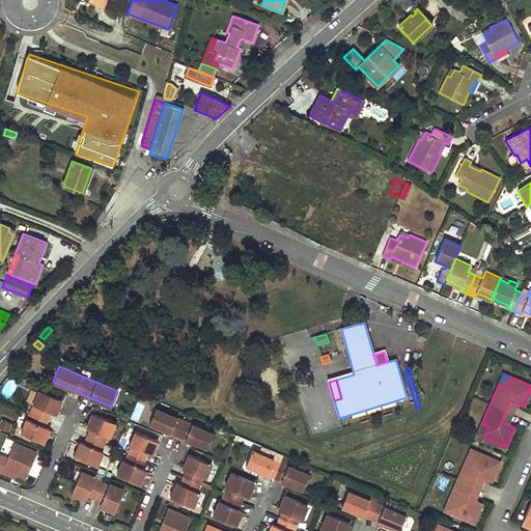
[(25,417),(19,431),(42,442),(48,427),(44,426),(50,412),(55,414),(61,399),(37,389),(31,403),(33,404),(27,419),(25,417)]
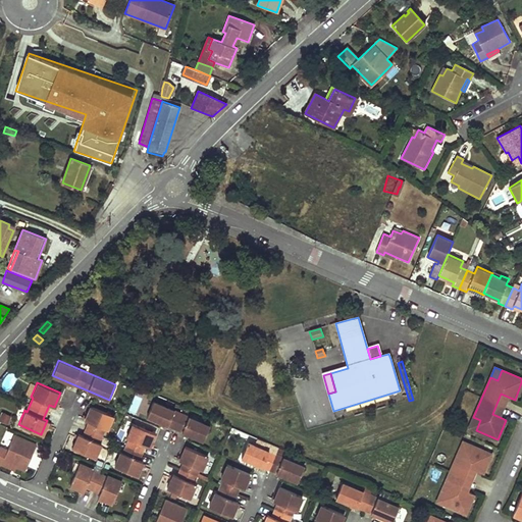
[(504,407),(508,397),(501,394),(497,404),(504,407)]
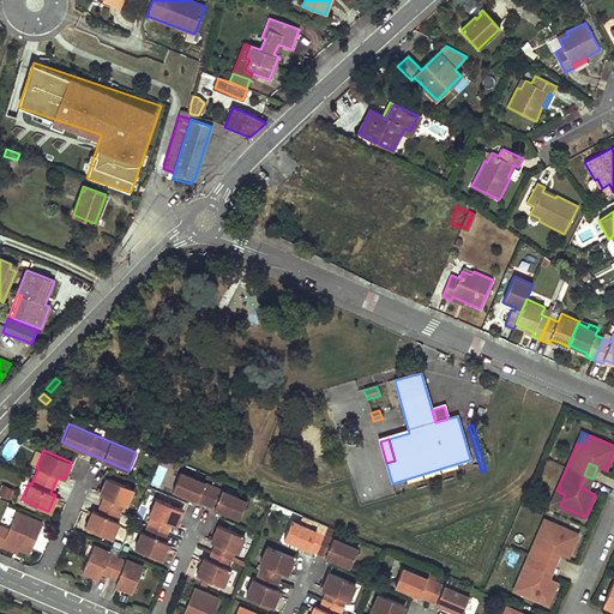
[(180,471),(173,489),(240,518),(247,500),(180,471)]
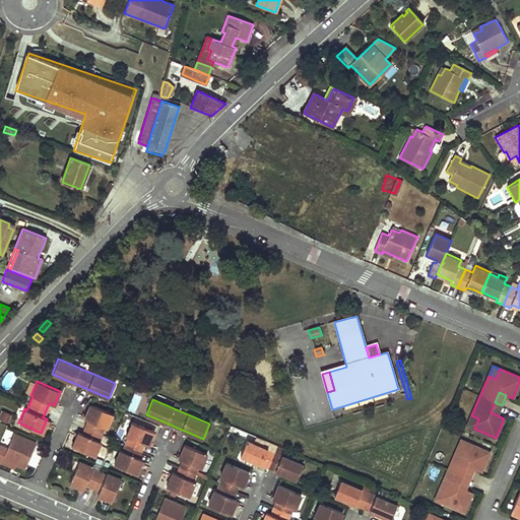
[(491,412),(498,415),(502,405),(495,402),(491,412)]
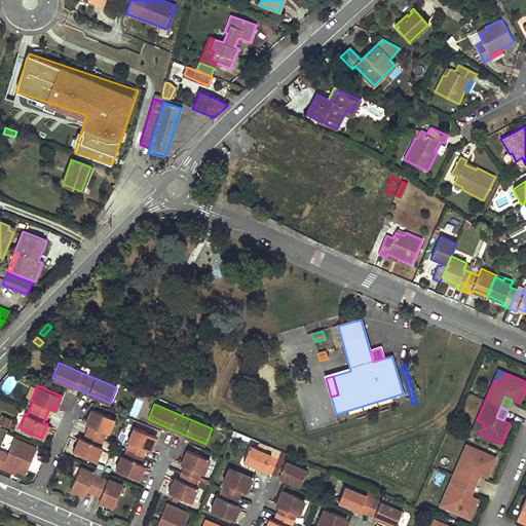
[(79,438),(73,452),(96,461),(102,447),(100,446),(106,431),(108,433),(114,418),(91,409),(85,423),(89,425),(83,439),(79,438)]
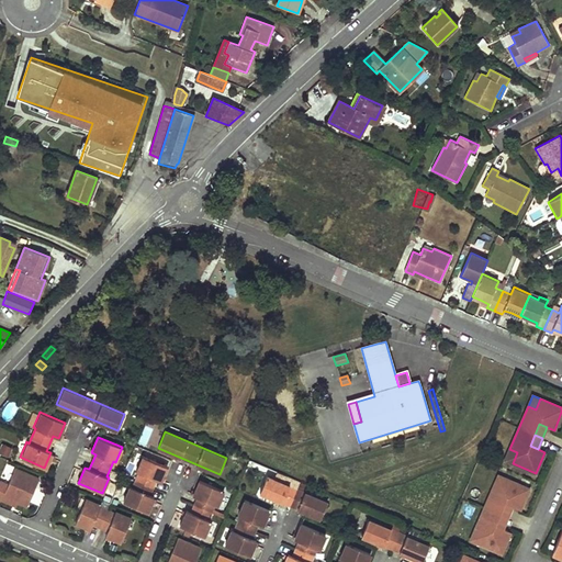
[(0,452),(9,457),(12,446),(3,442),(0,450),(0,452)]
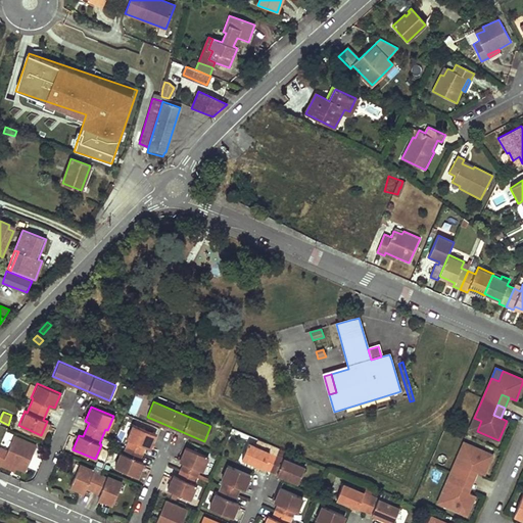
[(481,421),(474,418),(470,428),(477,431),(481,421)]
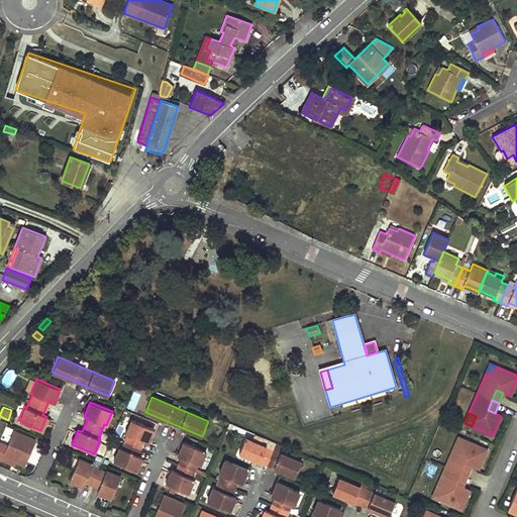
[(119,447),(113,461),(135,472),(141,457),(137,455),(143,441),(147,443),(153,429),(131,420),(125,433),(128,434),(122,448),(119,447)]
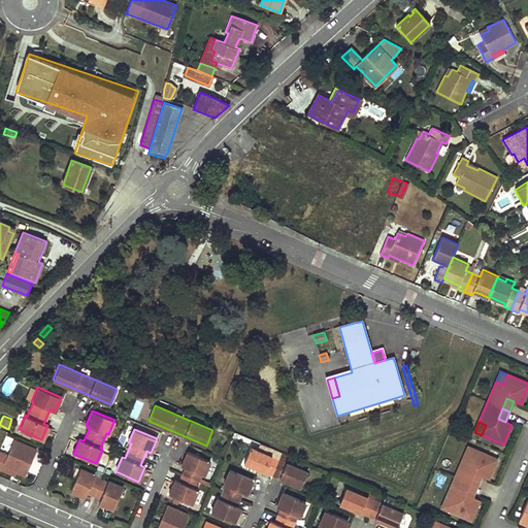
[(7,455),(0,452),(0,468),(1,469),(2,465),(19,472),(25,474),(36,450),(13,439),(7,455)]
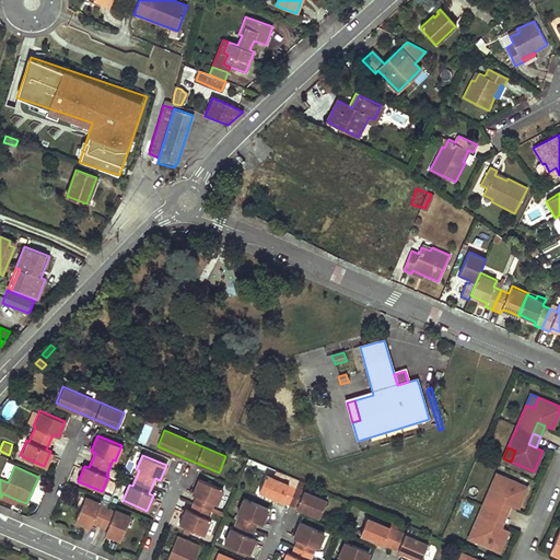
[(504,477),(497,474),(491,485),(499,488),(504,477)]
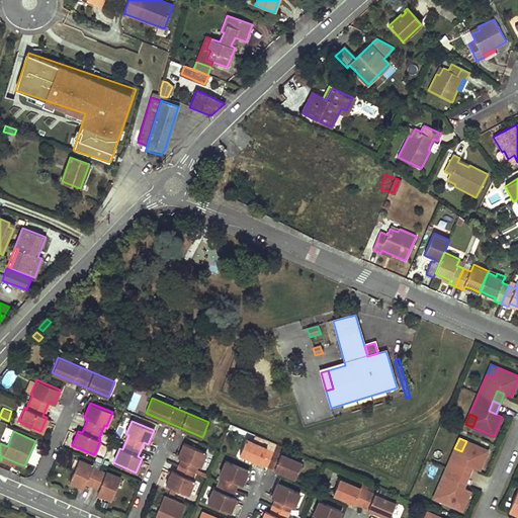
[(301,463),(246,439),(240,453),(295,478),(301,463)]
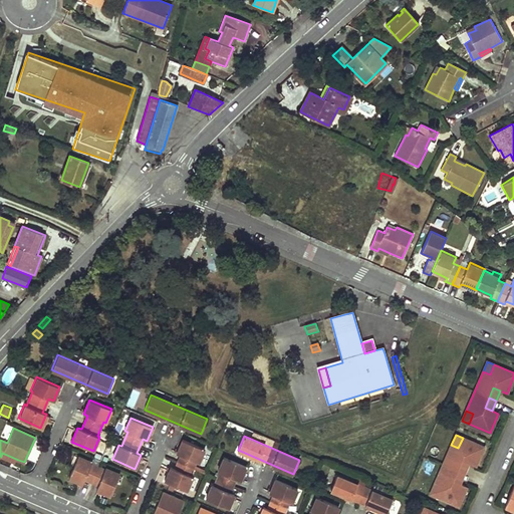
[(475,467),(484,447),(463,438),(458,448),(451,445),(434,484),(441,487),(437,497),(458,506),(467,487),(460,484),(453,481),(457,471),(462,461),(469,464),(475,467)]
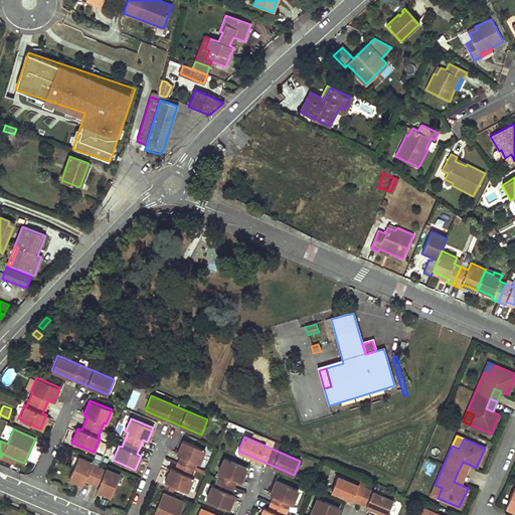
[(171,468),(165,483),(187,492),(193,478),(191,477),(197,464),(199,465),(205,451),(183,441),(177,455),(181,457),(176,470),(171,468)]
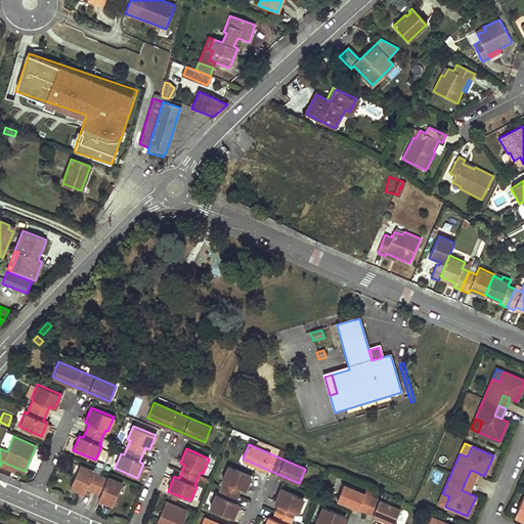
[(2,462),(1,466),(16,473),(18,469),(2,462)]
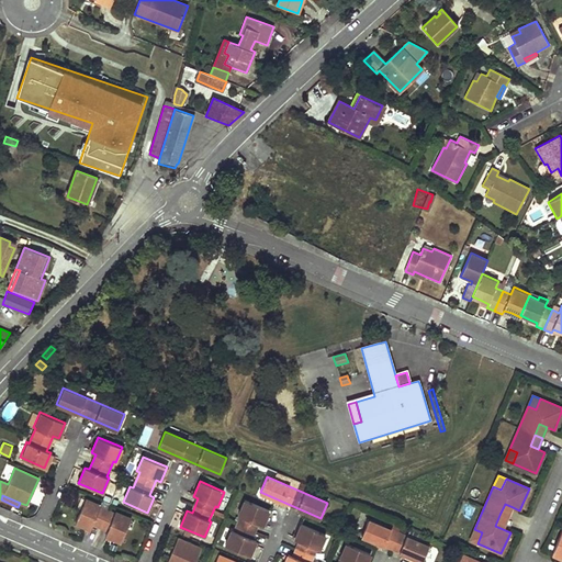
[(86,496),(75,521),(91,528),(93,524),(108,529),(105,535),(121,541),(132,517),(117,510),(115,513),(100,506),(101,504),(86,496)]
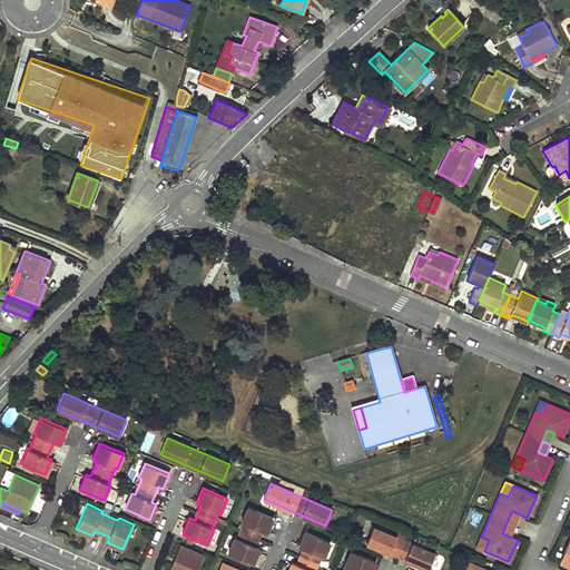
[(266,533),(273,518),(248,508),(242,523),(245,524),(238,539),(235,538),(228,553),(253,563),(259,548),(255,547),(262,531),(266,533)]
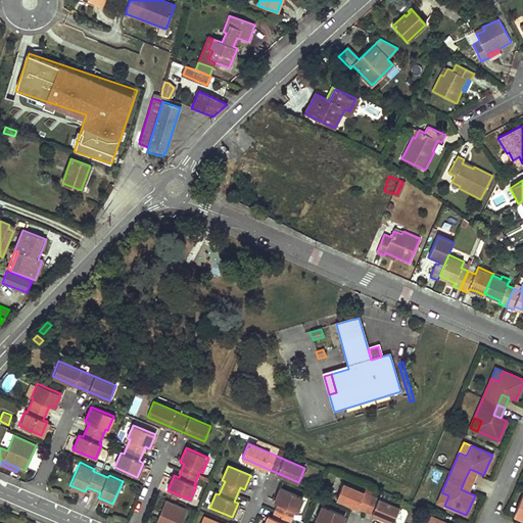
[(472,482),(477,472),(470,469),(465,479),(472,482)]
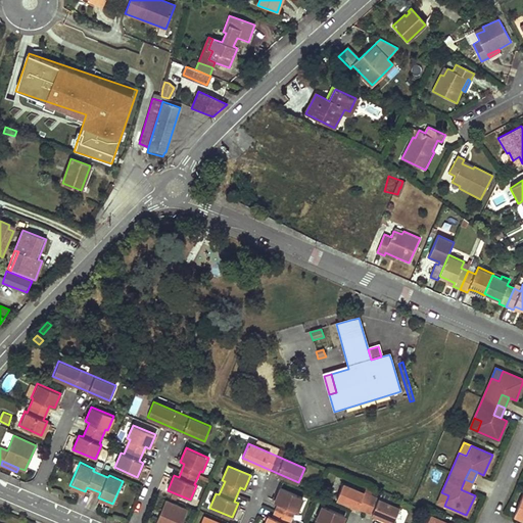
[(461,489),(468,492),(472,482),(465,479),(461,489)]
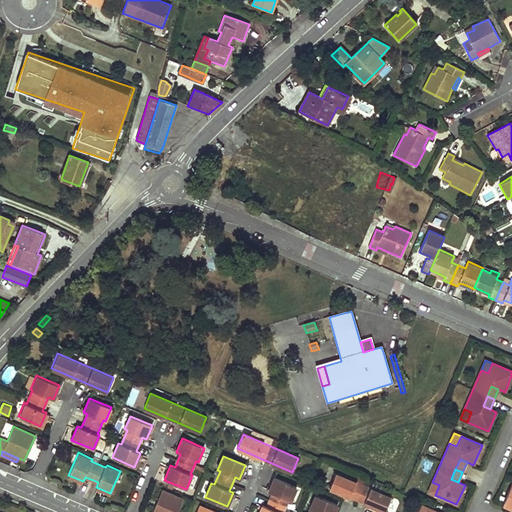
[(329,488),(385,511),(391,497),(335,474),(329,488)]
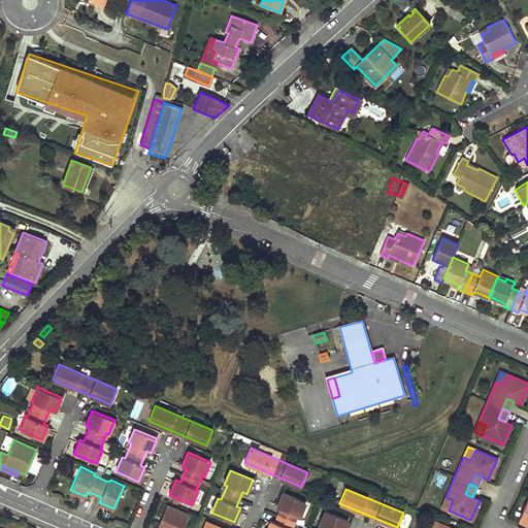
[(270,521),(267,527),(292,527),(297,516),(299,517),(305,502),(283,493),(276,506),(282,508),(275,523),(270,521)]
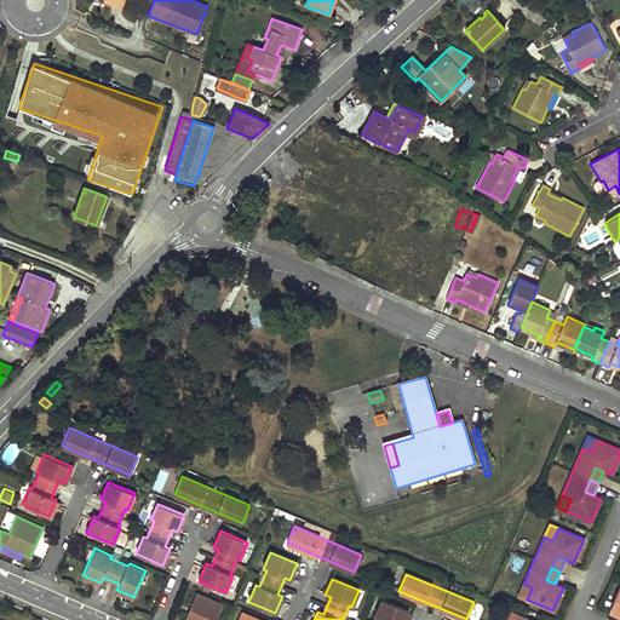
[(532,587),(523,584),(518,596),(527,600),(532,587)]
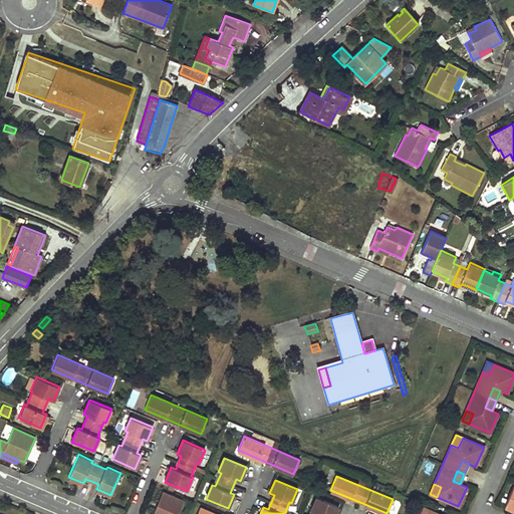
[(513,484),(505,506),(513,510),(513,484)]
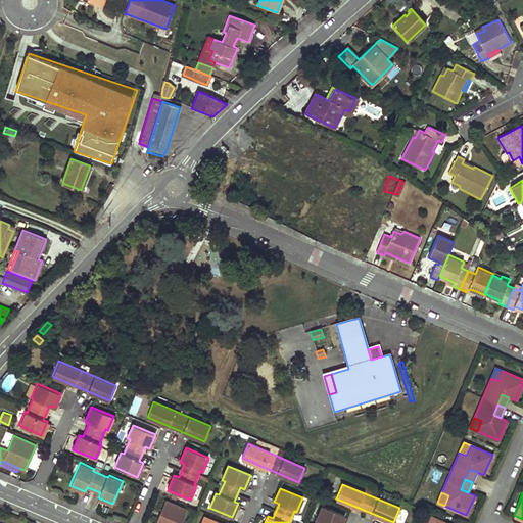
[(165,501),(155,522),(218,522),(203,517),(200,522),(182,522),(188,510),(165,501)]
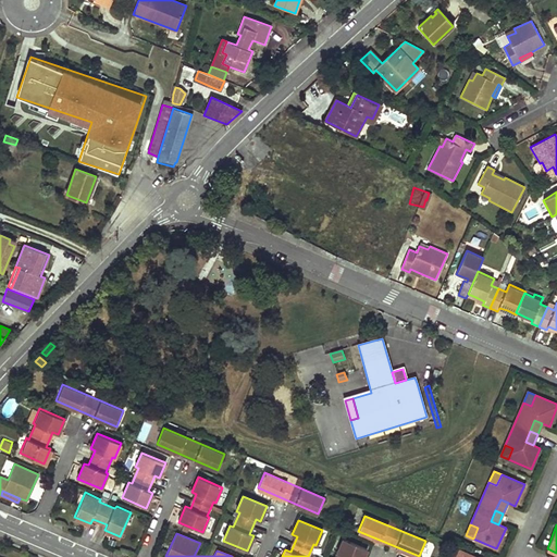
[(363,556),(367,549),(344,539),(336,555),(339,556),(338,556),(363,556)]
